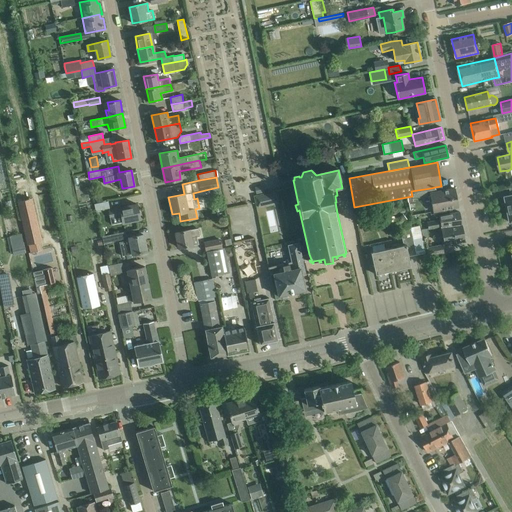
[(256,194),(264,192),(262,185),(254,187),(256,194)]
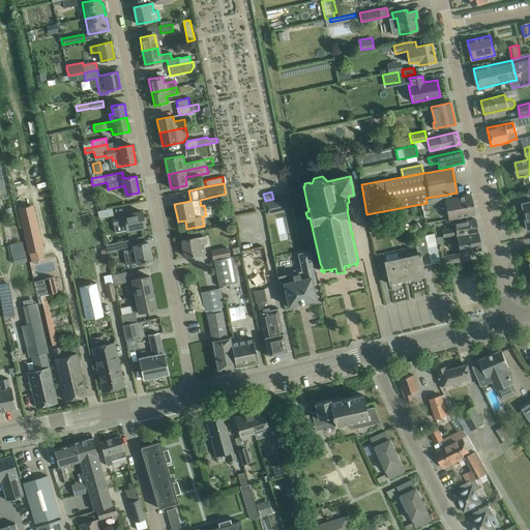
[(448,218),(474,214),(471,195),(451,199),(450,194),(446,195),(425,198),(427,203),(427,205),(443,202),(444,209),(446,208),(448,218)]
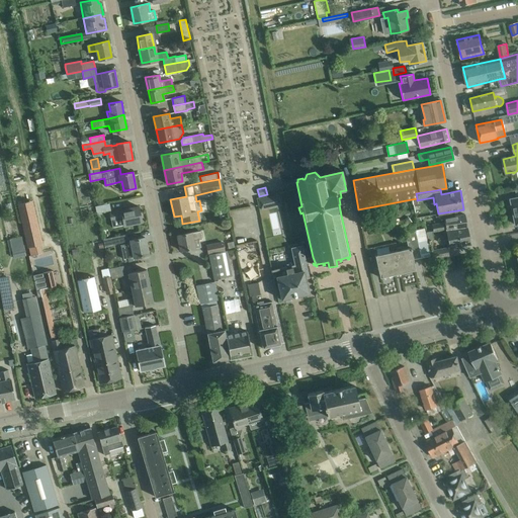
[(270,206),(267,195),(257,198),(260,208),(270,206)]
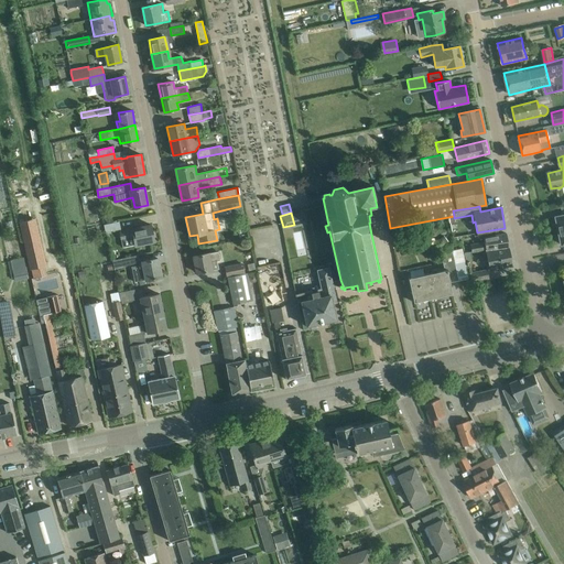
[(560,230),(563,229),(563,215),(556,216),(556,217),(554,218),(556,227),(559,226),(560,230)]
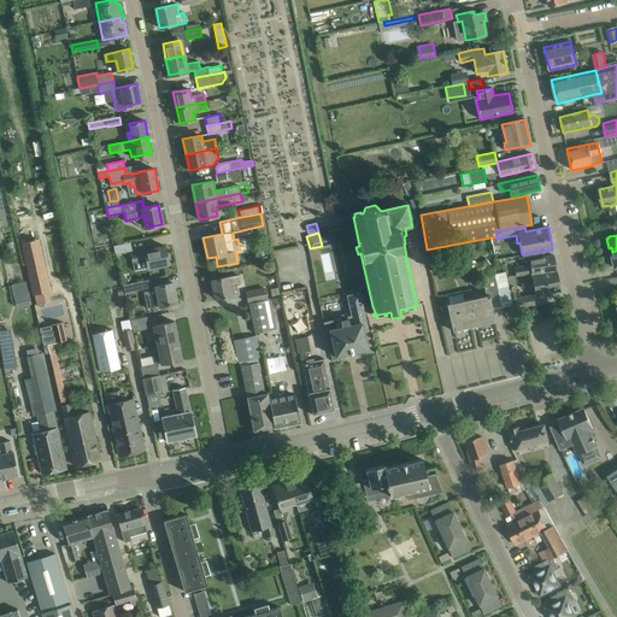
[(115,246),(116,254),(133,251),(130,242),(115,246)]
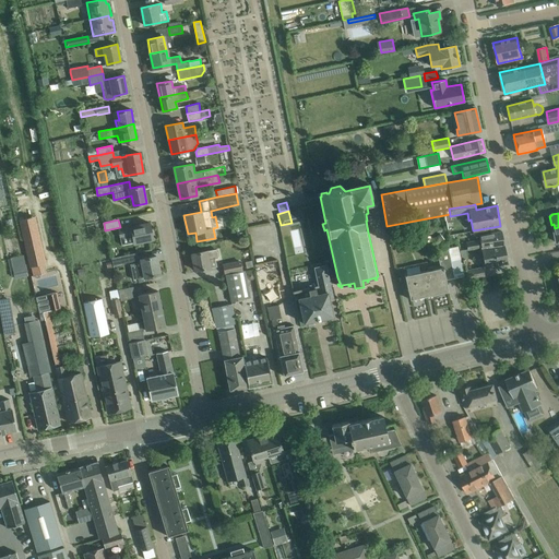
[(134,242),(142,241),(153,239),(150,223),(118,229),(120,237),(133,234),(134,242)]
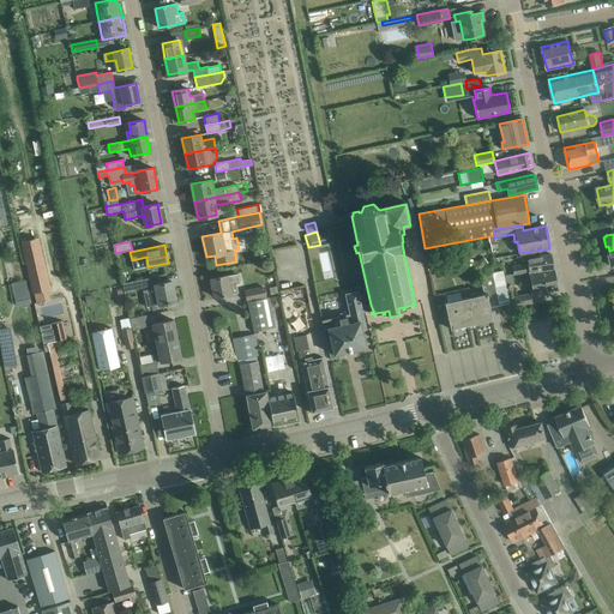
[(443,246),(426,248),(427,256),(444,252),(443,246)]
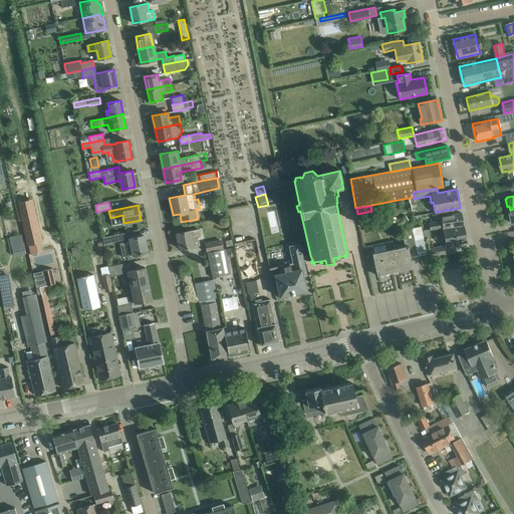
[(28,208),(21,209),(22,216),(29,215),(28,208)]
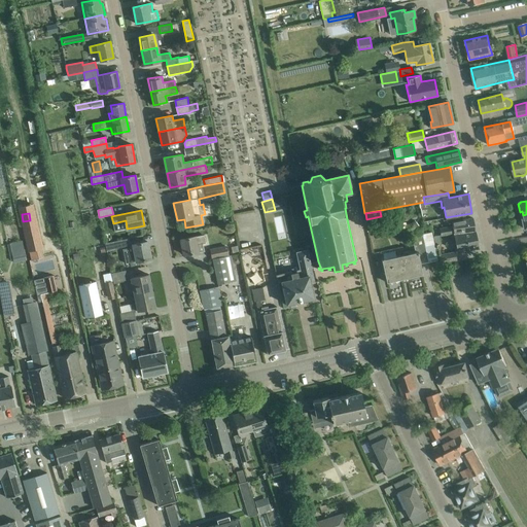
[(451,222),(453,234),(476,230),(472,218),(451,222)]
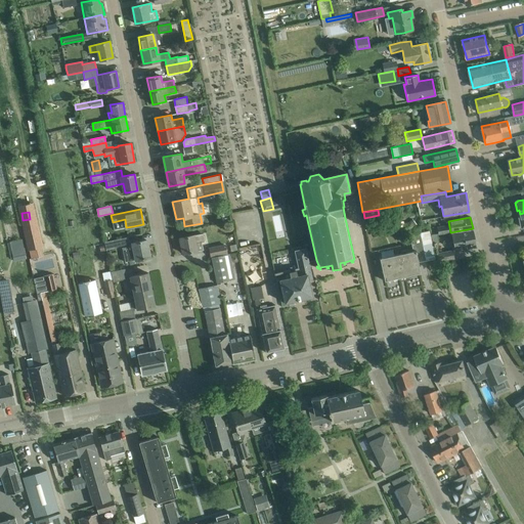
[(448,225),(437,227),(439,234),(449,232),(448,225)]
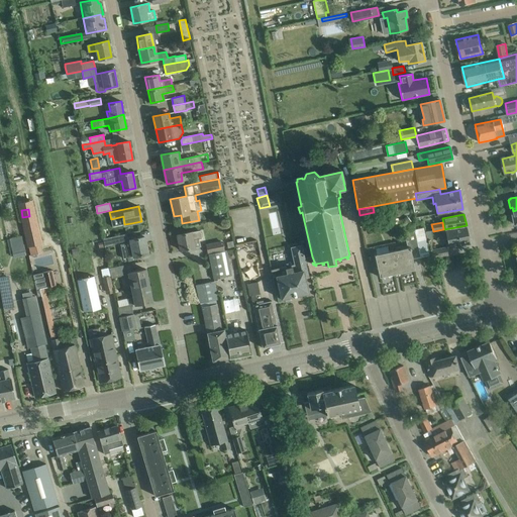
[(467,225),(444,229),(448,247),(470,243),(467,225)]
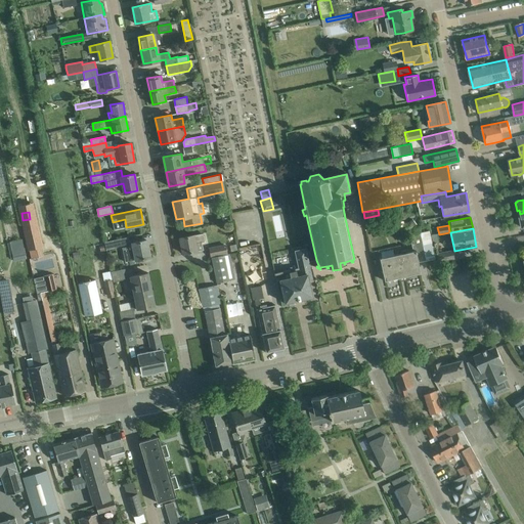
[(35,230),(26,232),(32,258),(42,256),(40,250),(39,250),(35,230)]
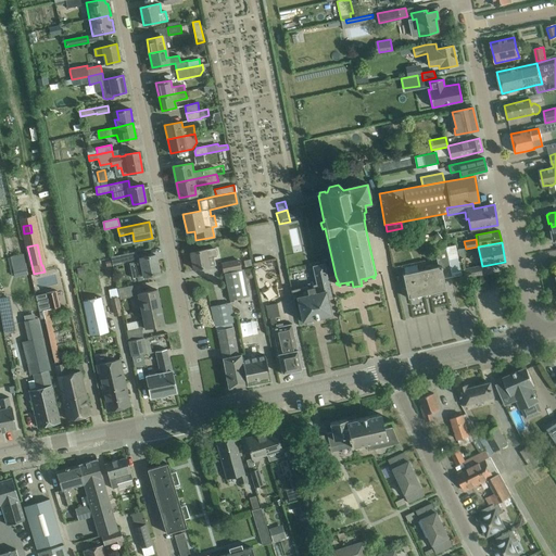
[(194,269),(204,267),(215,265),(213,256),(216,256),(214,248),(190,252),(194,269)]
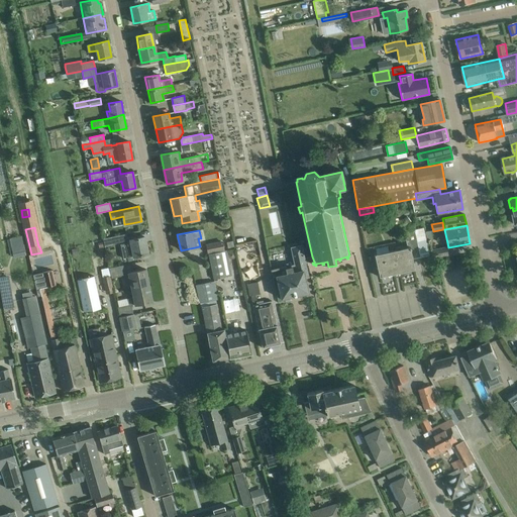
[(392,251),(397,273),(415,270),(412,259),(420,256),(414,231),(403,233),(407,248),(392,251)]
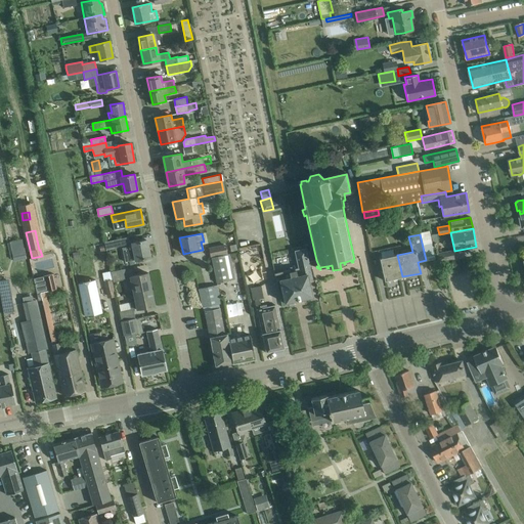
[(116,239),(117,247),(130,244),(129,236),(116,239)]
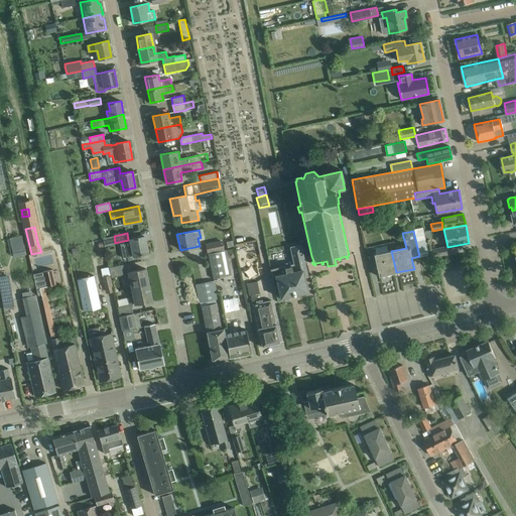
[(22,236),(10,236),(11,253),(23,253),(22,236)]
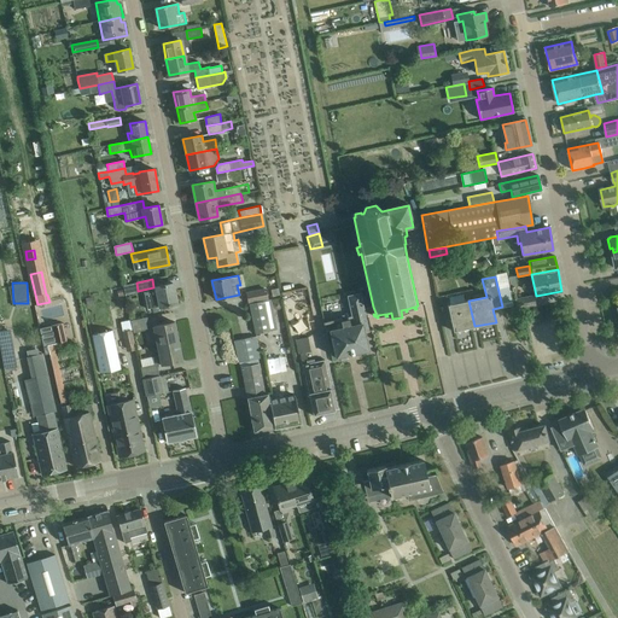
[(153,290),(146,291),(144,292),(147,309),(159,307),(178,303),(173,283),(156,286),(156,290),(153,291),(153,290)]
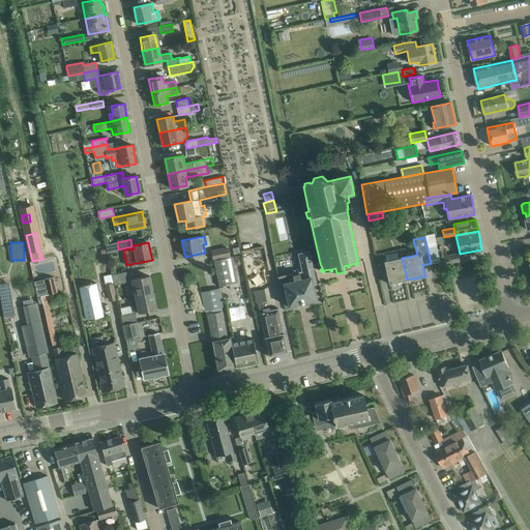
[(213,260),(230,256),(228,247),(212,251),(213,260)]
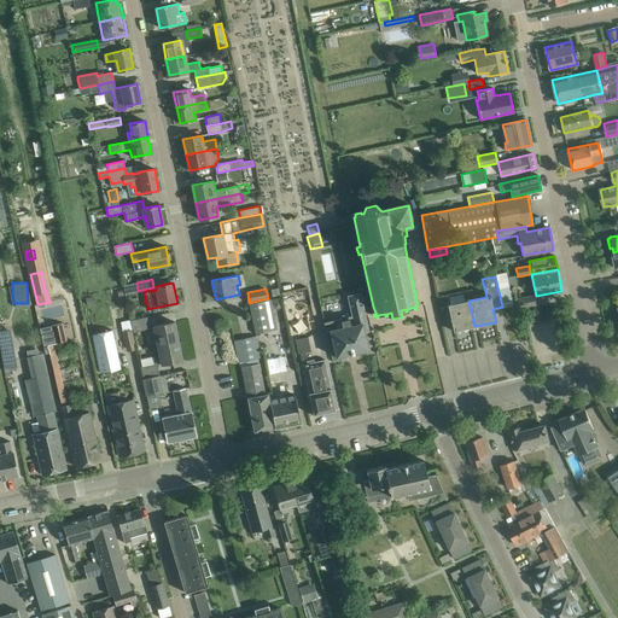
[(375,313),(373,307),(363,309),(360,293),(347,297),(351,318),(324,324),(326,332),(330,331),(336,357),(337,357),(339,362),(347,361),(348,355),(368,350),(363,331),(368,331),(365,314),(375,313)]
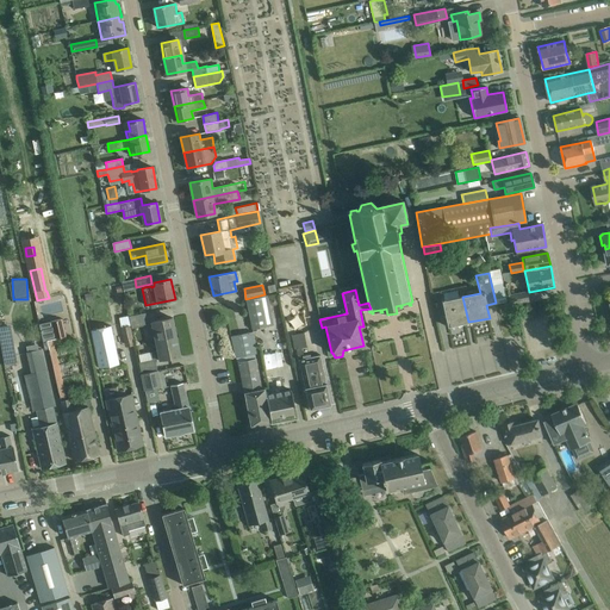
[(527,291),(508,294),(509,306),(529,302),(527,291)]
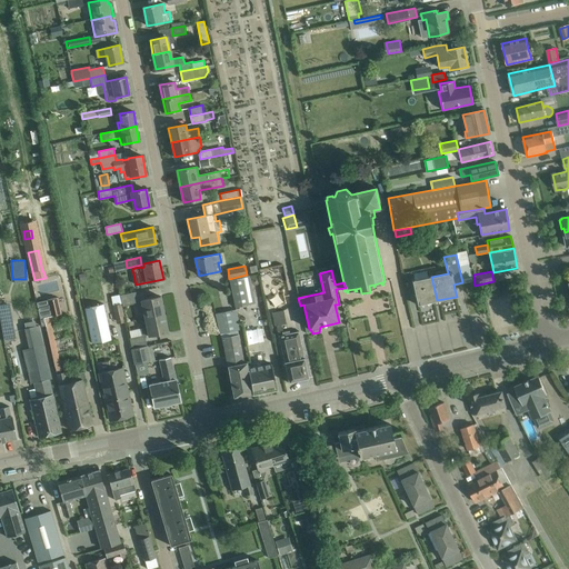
[(437,300),(431,277),(412,281),(417,305),(437,300)]
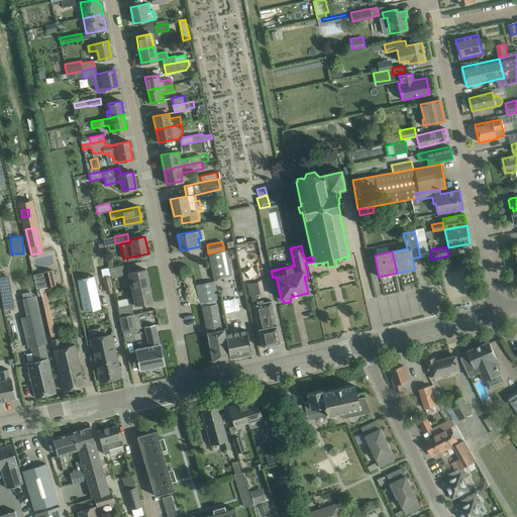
[(225,276),(223,264),(221,252),(210,255),(215,278),(225,276)]
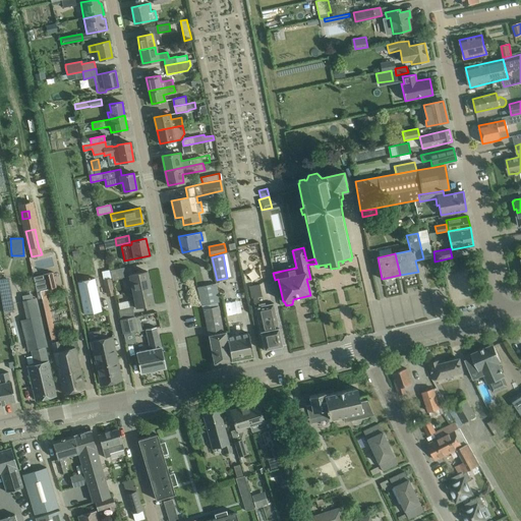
[(132,291),(150,287),(147,271),(129,275),(129,276),(126,277),(124,267),(110,270),(112,280),(123,278),(125,284),(130,283),(132,291)]
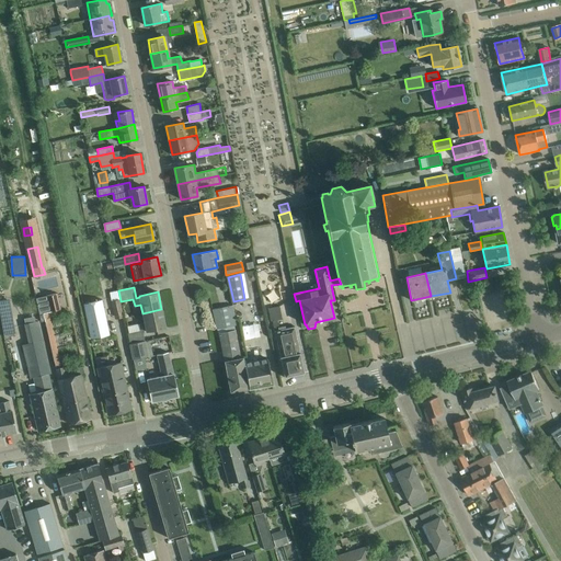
[(57,294),(46,296),(49,311),(60,309),(57,294)]
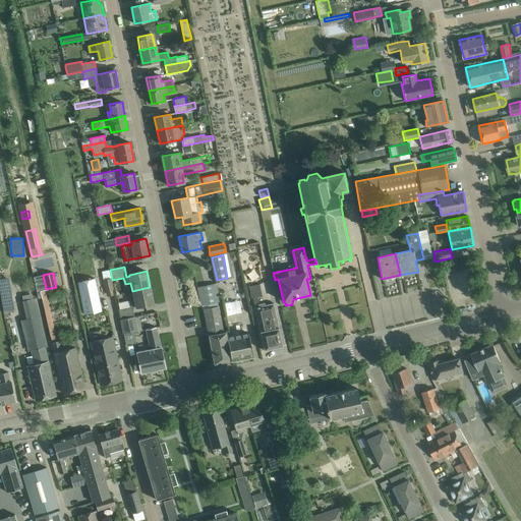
[(258,277),(247,280),(248,286),(259,284),(258,277)]
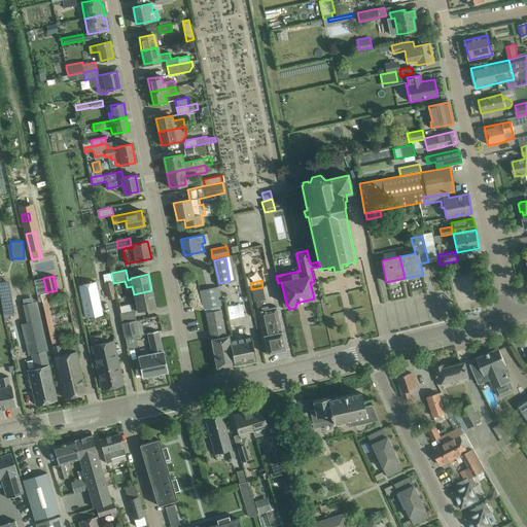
[(96,281),(78,285),(84,316),(83,317),(83,318),(103,314),(96,281)]
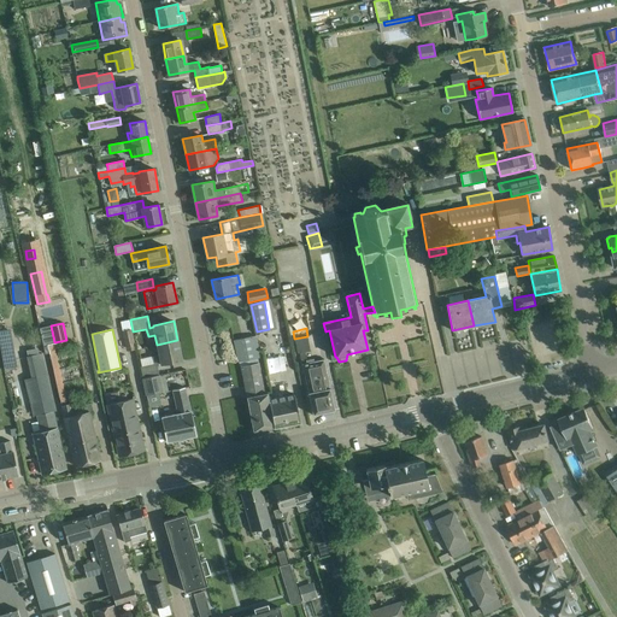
[(131,329),(122,331),(127,351),(136,348),(131,329)]
